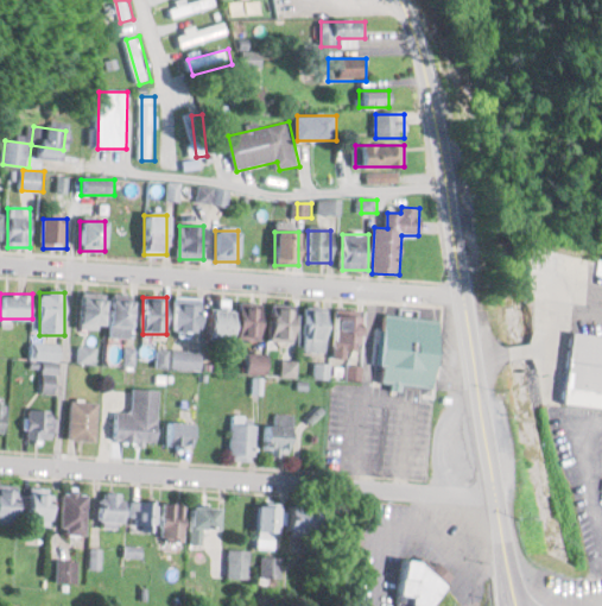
[(78,329),(101,329),(101,298),(78,298),(78,329)]
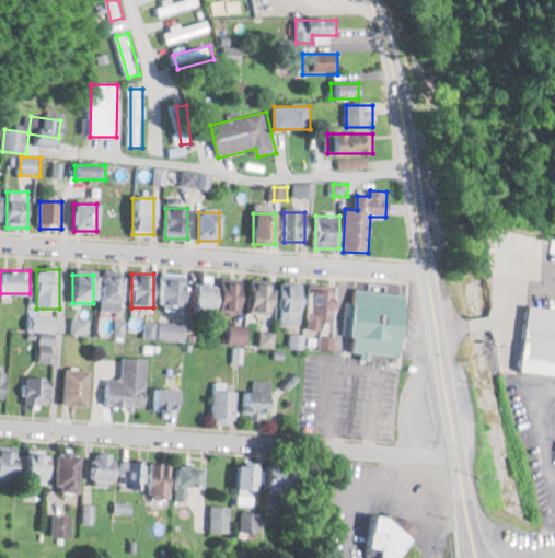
[(185,306),(185,275),(161,275),(161,306),(185,306)]
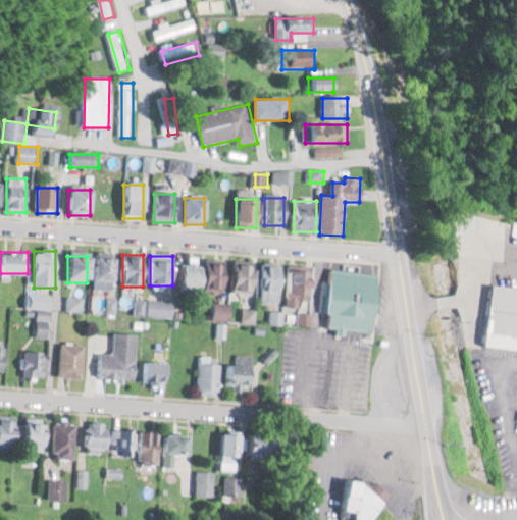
[(113,258),(93,258),(93,281),(113,281),(113,258)]
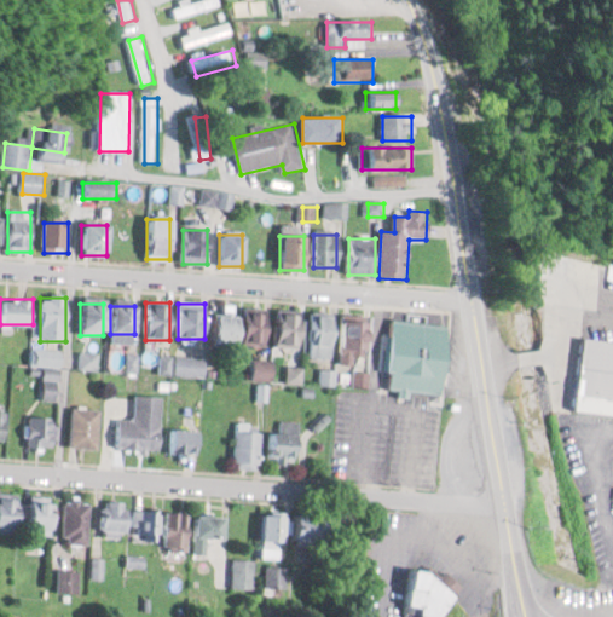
[(243,346),(265,346),(265,310),(243,310),(243,346)]
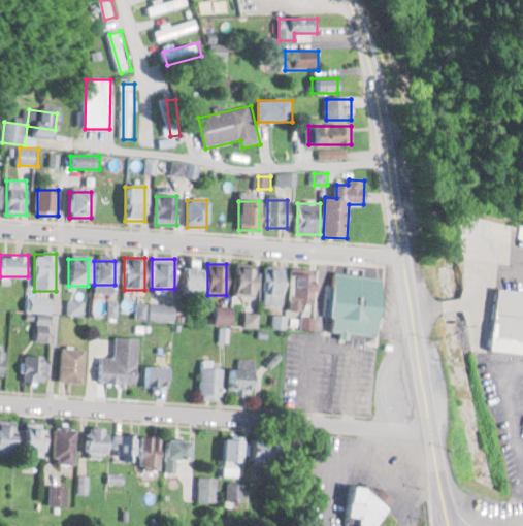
[(256,267),(235,267),(235,297),(256,297),(256,267)]
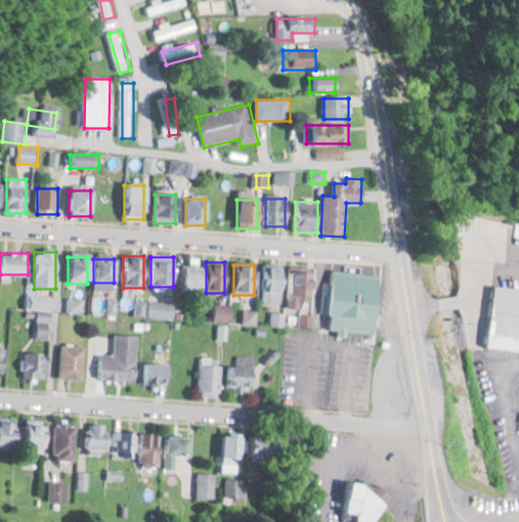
[(282,303),(282,266),(262,266),(262,303),(282,303)]
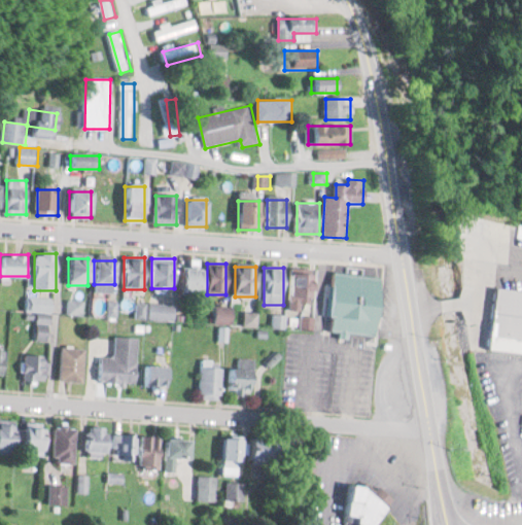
[(201,271),(182,271),(182,294),(201,294),(201,271)]
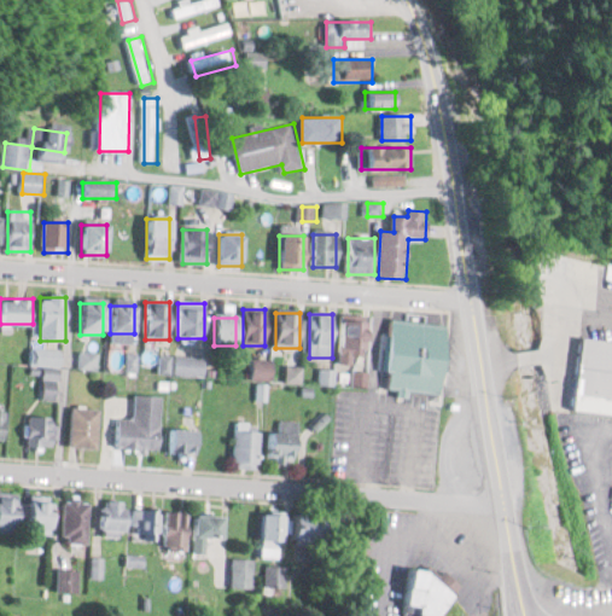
[(389,320),(384,390),(442,395),(448,325),(389,320)]
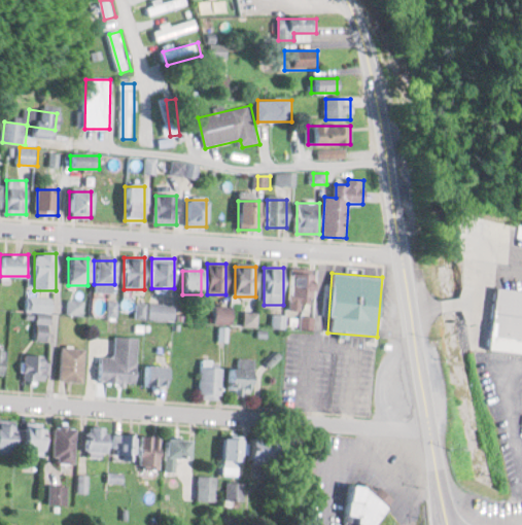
[(289,311),(309,311),(309,274),(289,274),(289,311)]
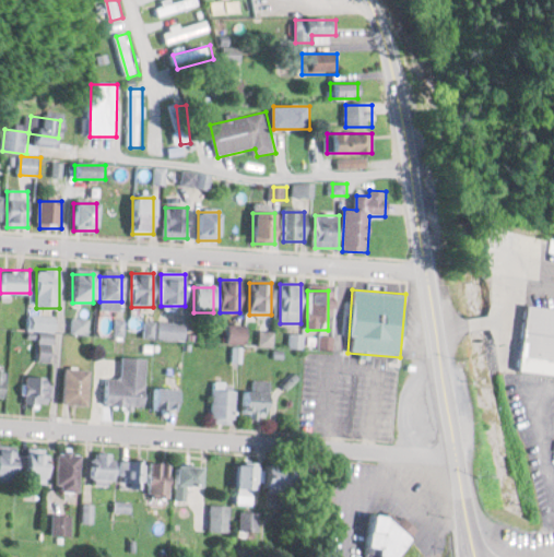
[(553,306),(529,305),(520,372),(553,376),(553,306)]
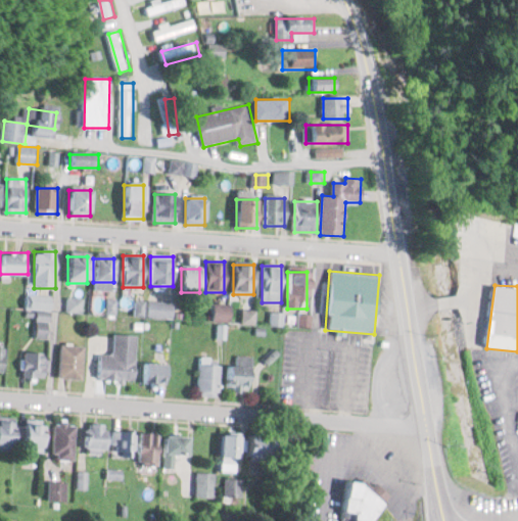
[(53,295),(29,295),(29,311),(53,311),(53,295)]
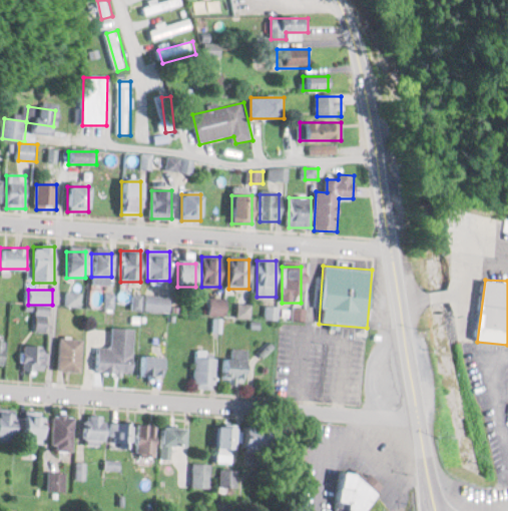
[(204,315),(220,315),(220,301),(204,301),(204,315)]
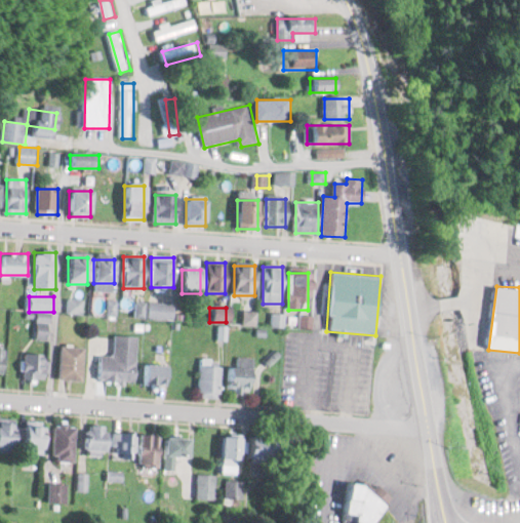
[(138,337),(116,336),(115,358),(101,357),(98,380),(135,383),(138,337)]
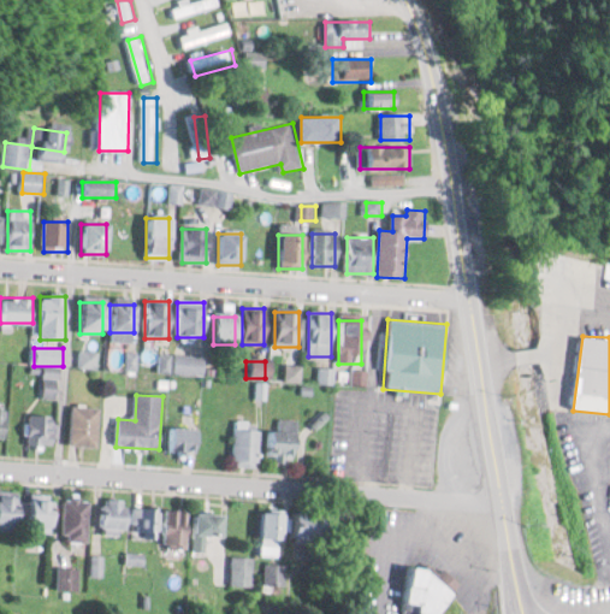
[(0,438),(10,438),(10,407),(0,407),(0,438)]
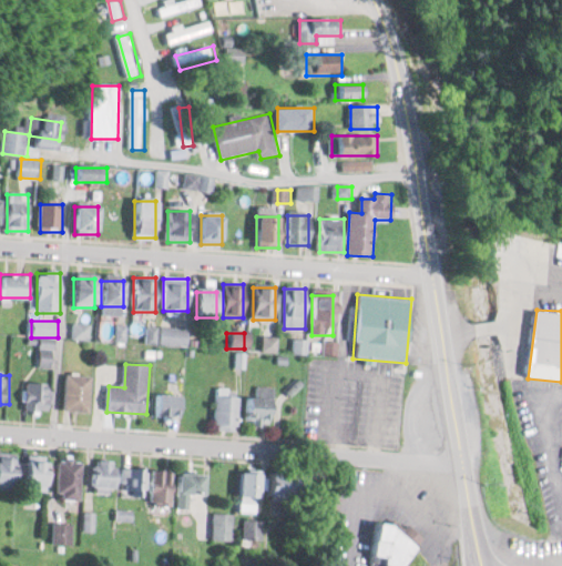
[(92,376),(67,376),(67,412),(92,412),(92,376)]
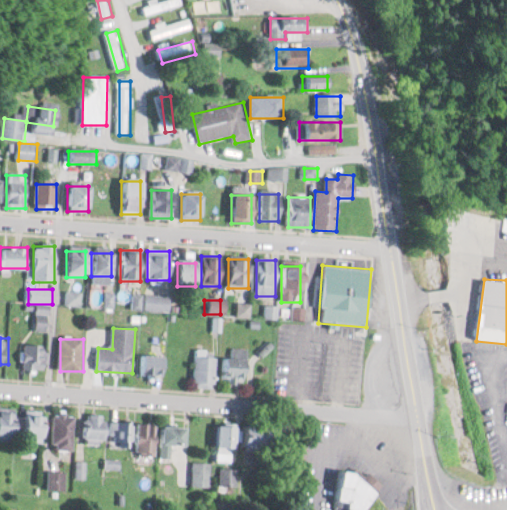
[(25,369),(47,369),(47,345),(25,345),(25,369)]
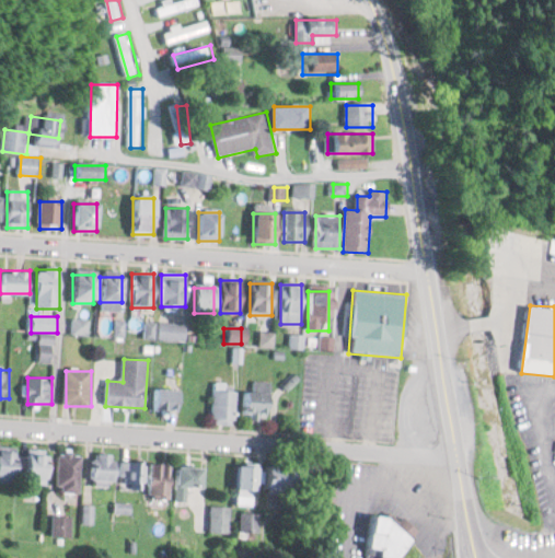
[(243,417),(272,417),(272,382),(256,382),(255,393),(243,393),(243,417)]
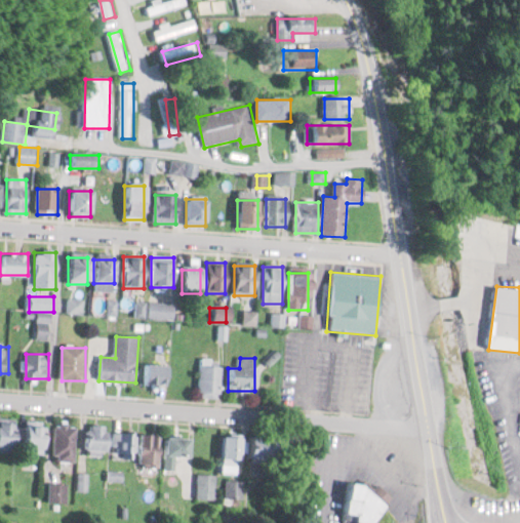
[(222,365),(200,365),(199,397),(221,398),(222,365)]
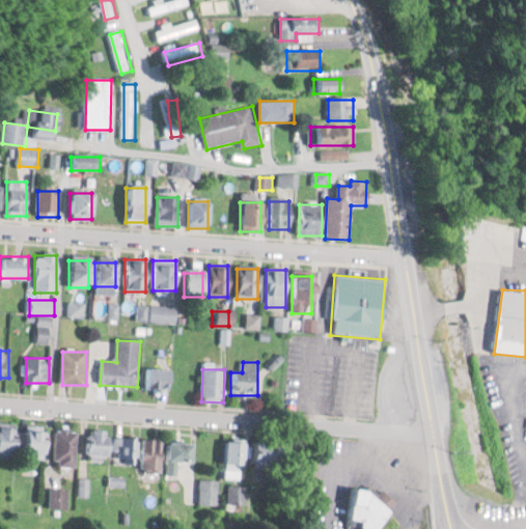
[(169,391),(169,370),(145,370),(145,391),(169,391)]
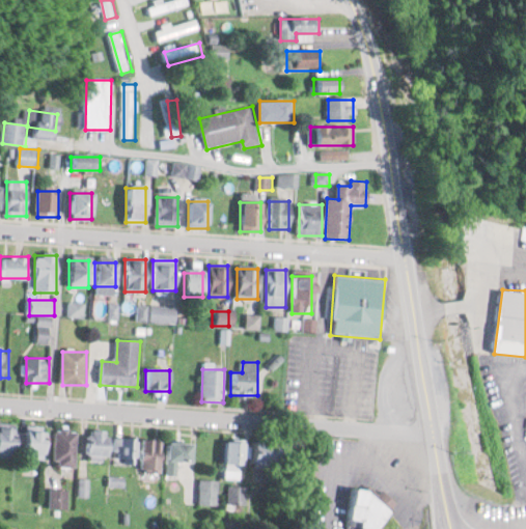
[(0,451),(15,452),(15,424),(0,423),(0,451)]
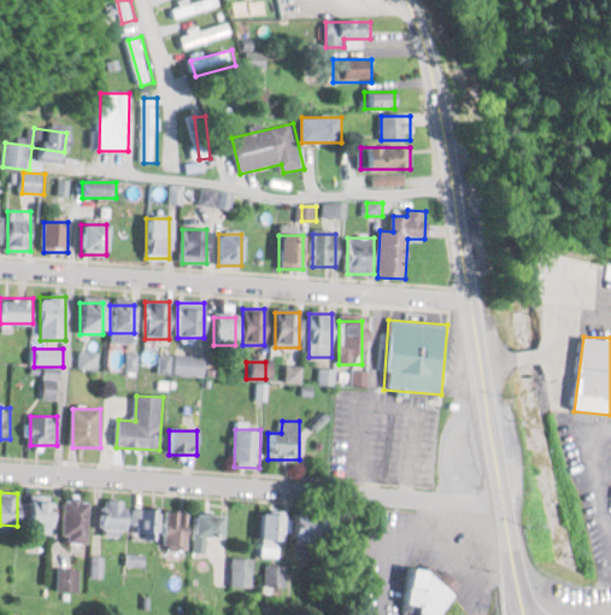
[(89,543),(89,499),(64,499),(64,543),(89,543)]
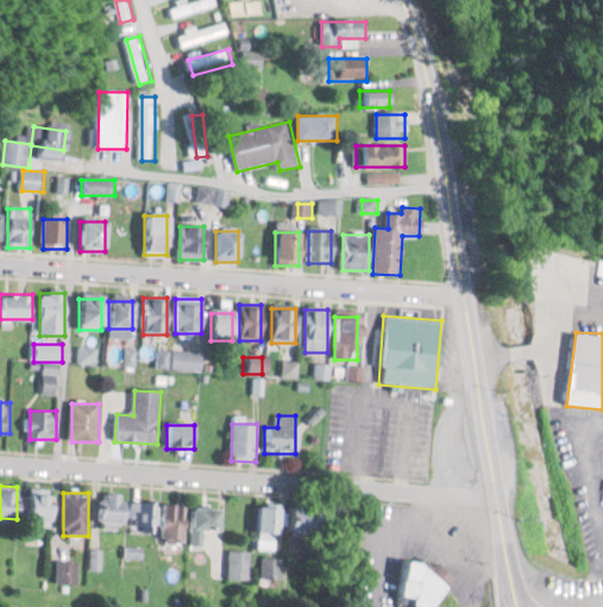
[(23,523),(50,523),(50,494),(23,494),(23,523)]
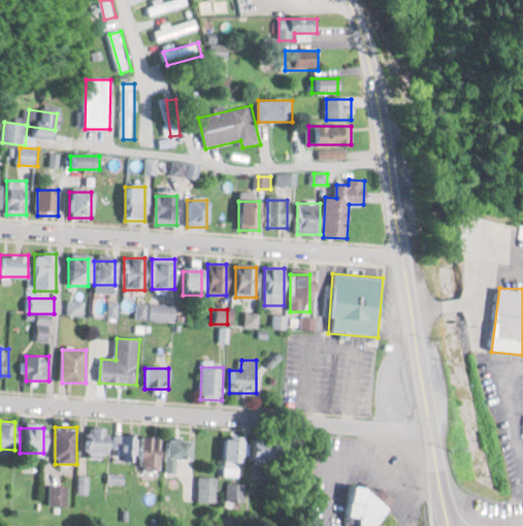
[(87,455),(106,456),(108,429),(88,428),(87,455)]
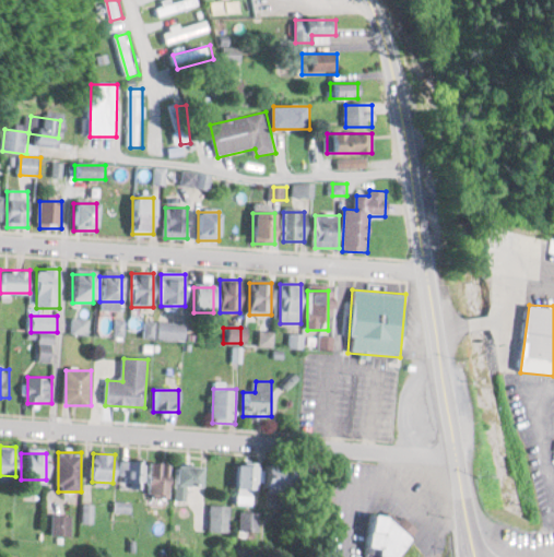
[(144,462),(125,461),(124,488),(144,488),(144,462)]
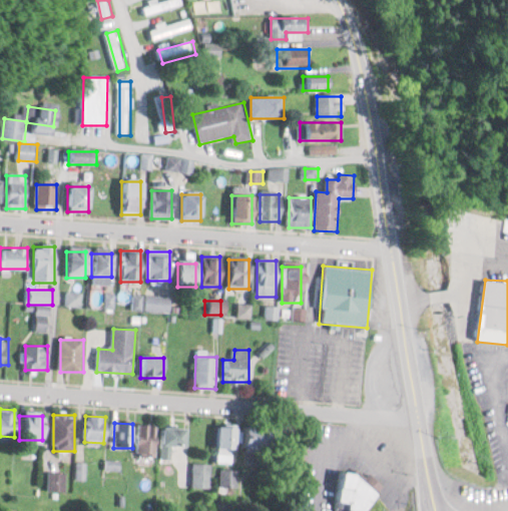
[(156,456),(156,426),(138,426),(138,456),(156,456)]
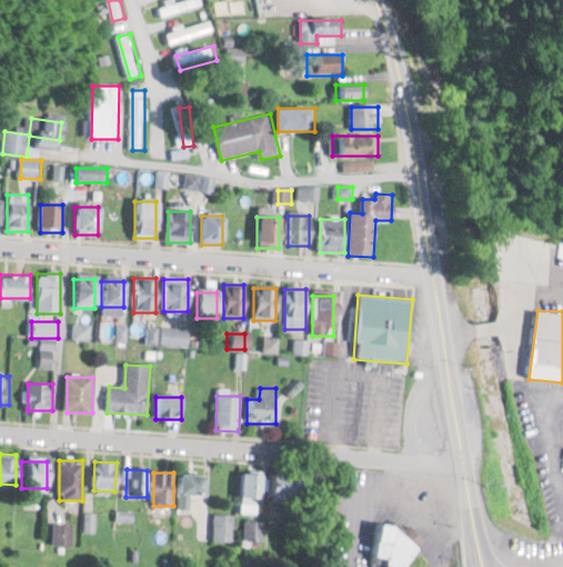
[(259,474),(239,474),(239,497),(259,497),(259,474)]
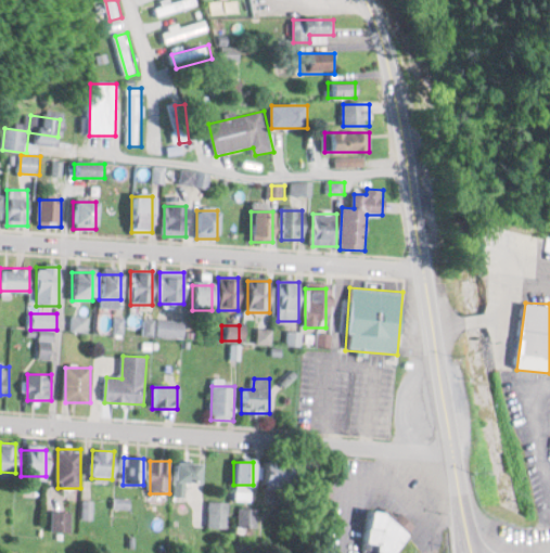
[(202,464),(173,463),(173,483),(201,483),(202,464)]
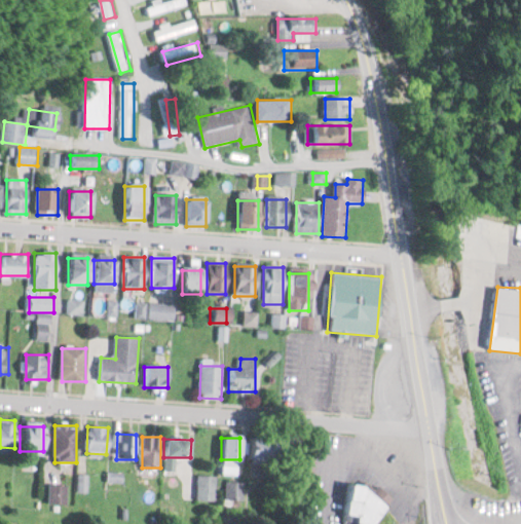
[(218,500),(218,476),(199,476),(199,500),(218,500)]
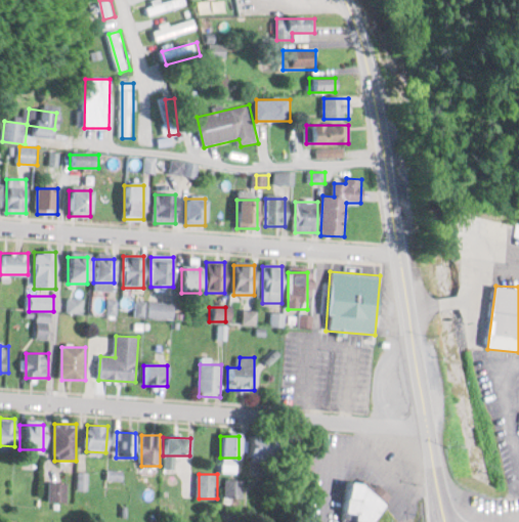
[(245,498),(246,480),(228,480),(228,497),(245,498)]
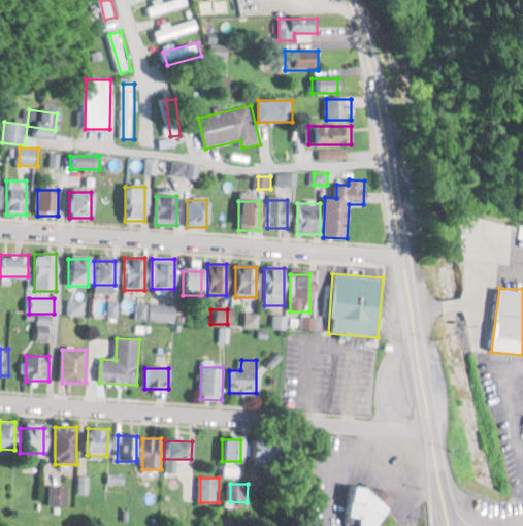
[(377,525),(396,499),(376,484),(367,493),(359,486),(340,511),(360,525),(377,525)]
